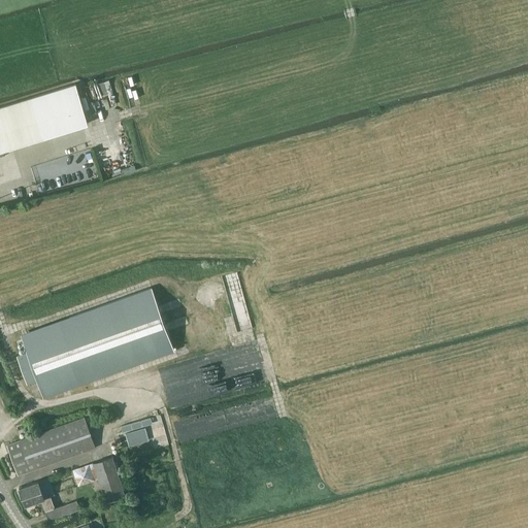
[(0,106),(0,150),(88,122),(75,83),(0,106)]
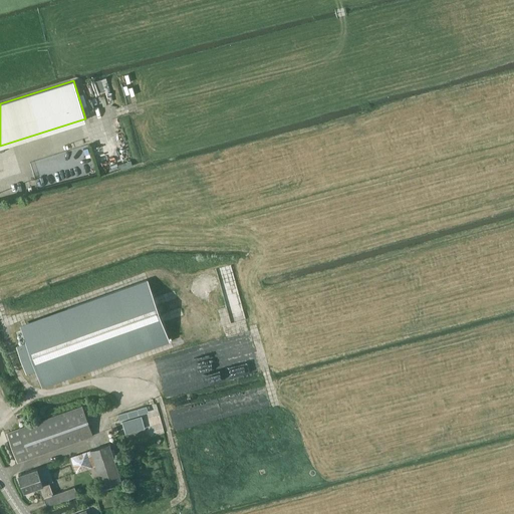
[(89,369),(170,340),(150,289),(146,280),(120,289),(67,308),(68,310),(22,327),(28,342),(18,346),(27,371),(37,368),(43,384),(88,367),(89,369)]
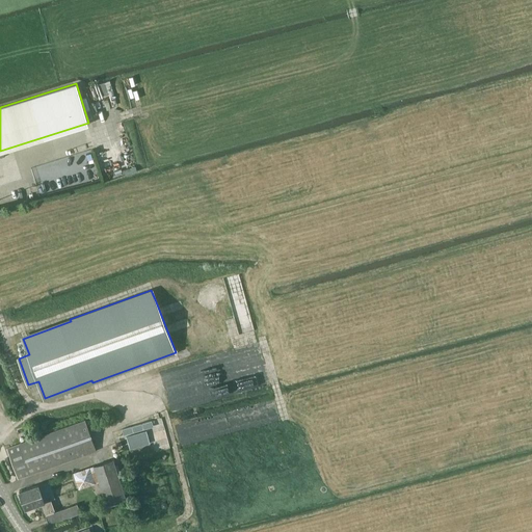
[(30,474),(97,451),(85,420),(6,448),(18,479),(30,474)]
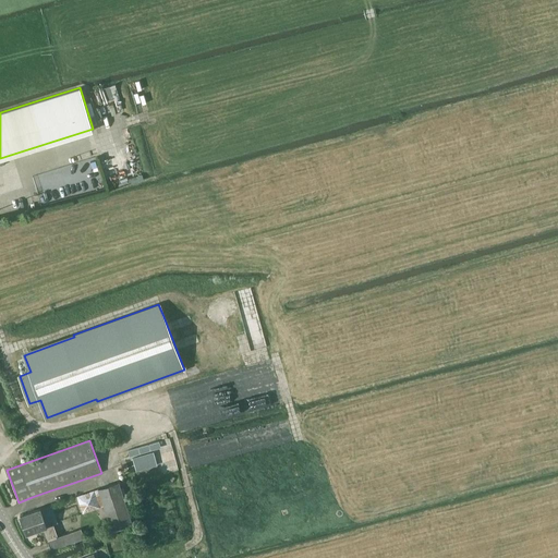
[(133,522),(119,482),(98,488),(111,530),(133,522)]
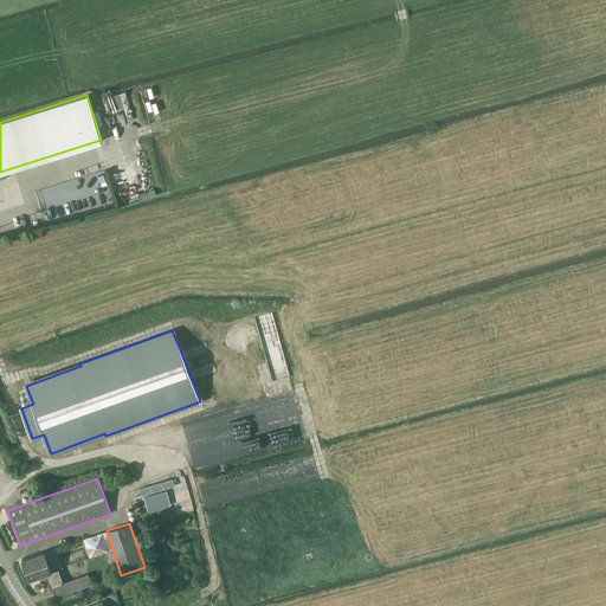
[(45,552),(21,560),(28,580),(46,573),(56,598),(92,585),(88,573),(63,582),(58,569),(52,572),(45,552)]
